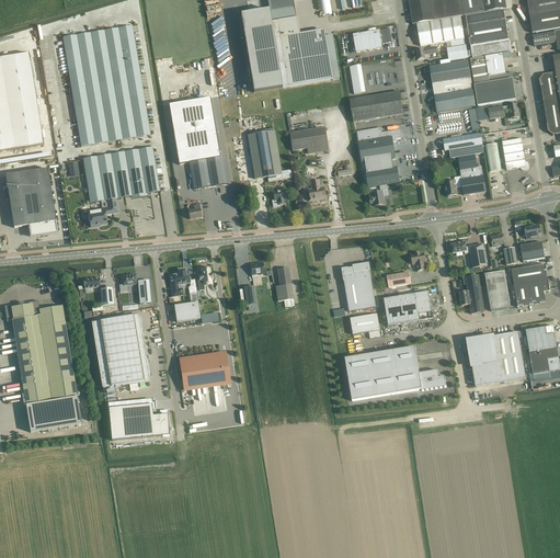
[(429,19),(425,0),(408,0),(411,22),(429,19)]
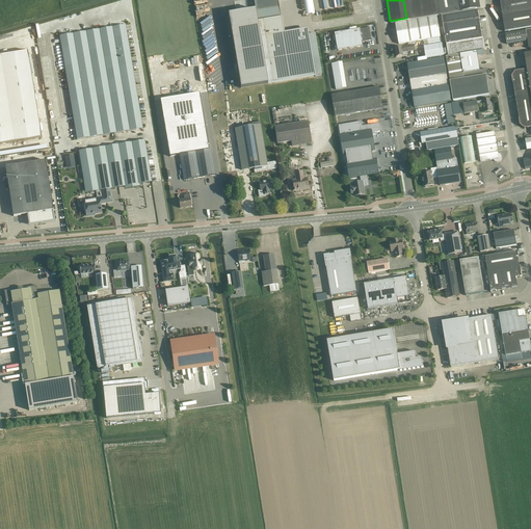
[(403,0),(406,18),(422,16),(420,0),(403,0)]
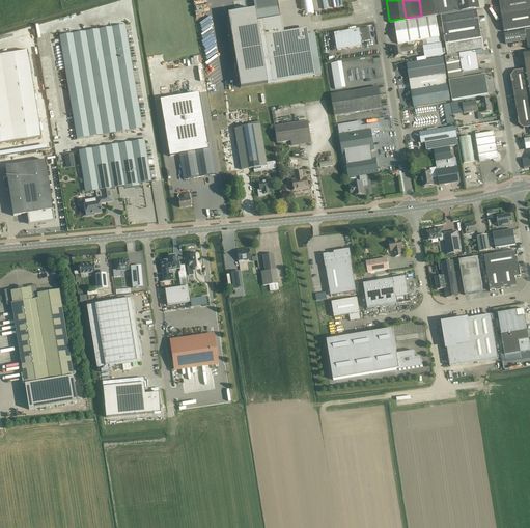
[(419,0),(421,16),(437,12),(435,0),(419,0)]
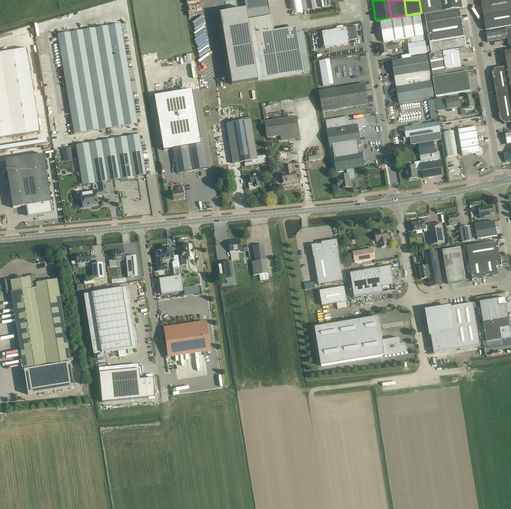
[(419,0),(421,12),(440,9),(438,0),(419,0)]
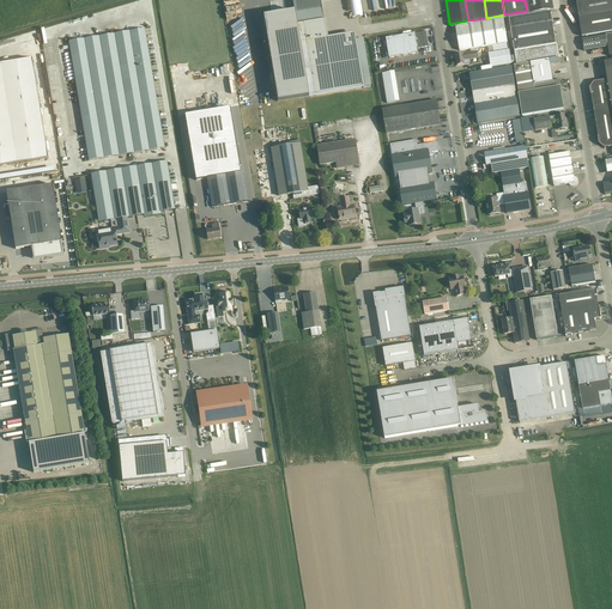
[(525,0),(527,11),(552,6),(551,0),(525,0)]
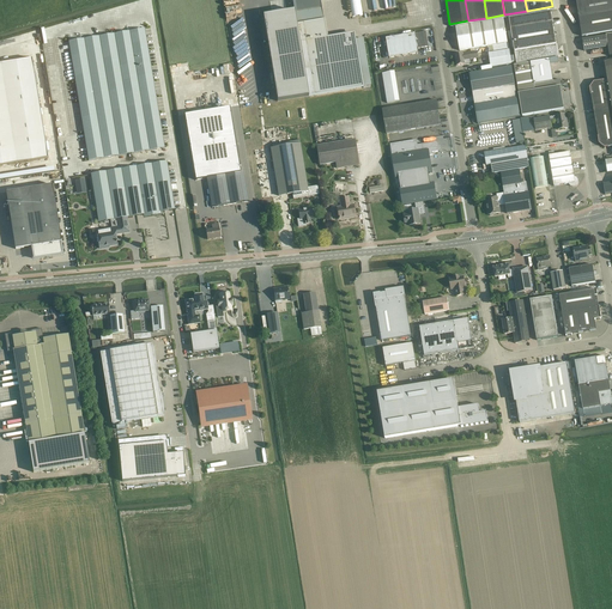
[(575,0),(577,14),(611,8),(611,0),(575,0)]
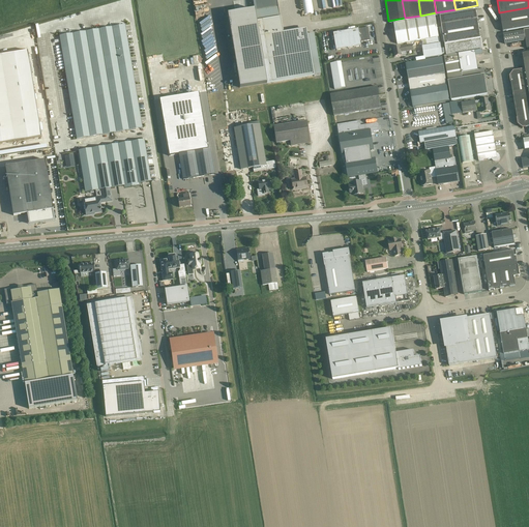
[(276,4),(254,8),(256,19),(255,19),(266,81),(312,72),(305,31),(304,26),(282,30),(278,15),(276,4)]
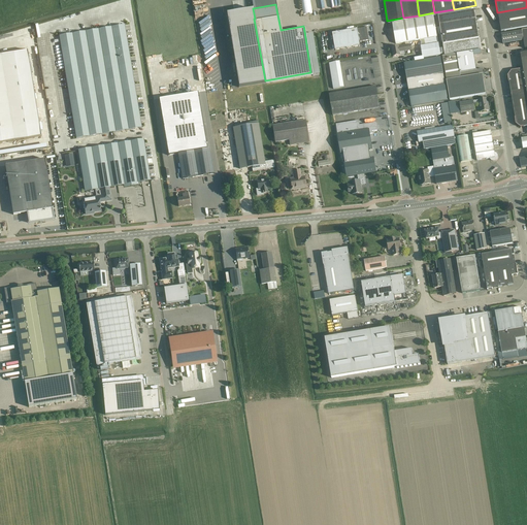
[(250,8),(226,12),(237,85),(261,80),(265,80),(254,19),(255,19),(253,8),(253,7),(250,8)]
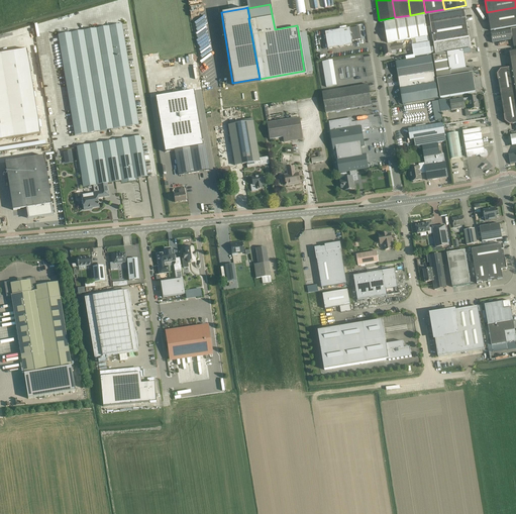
[(434,50),(465,45),(470,44),(469,40),(470,39),(469,38),(463,7),(428,13),(429,21),(434,50)]
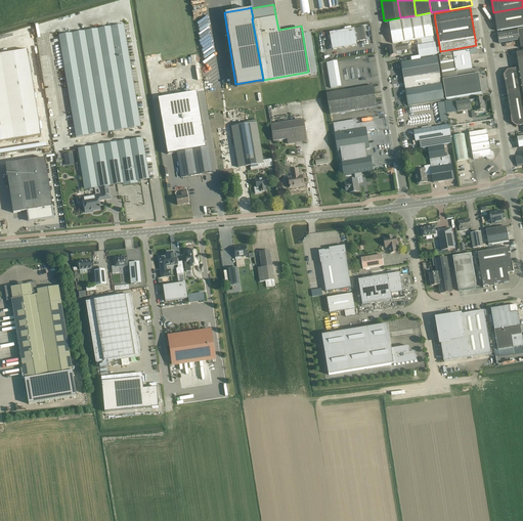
[(522,7),(493,12),(496,29),(522,24),(522,7)]
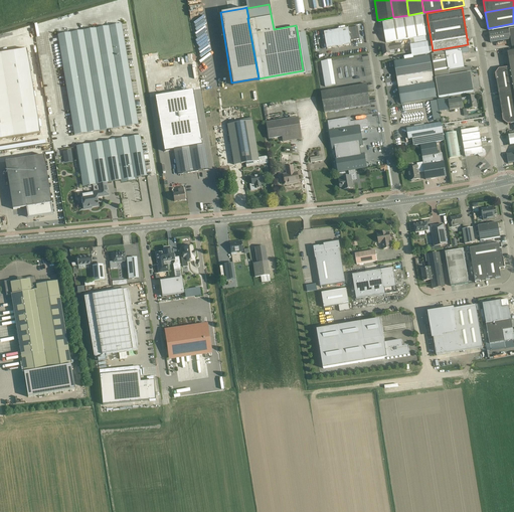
[(381,20),(385,40),(408,36),(425,33),(421,13),(381,20)]
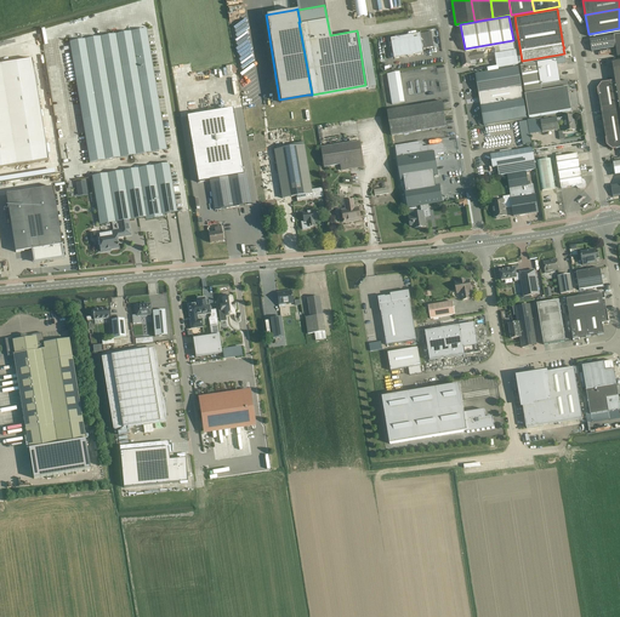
[(68,39),(78,93),(89,159),(165,147),(146,26),(68,39)]
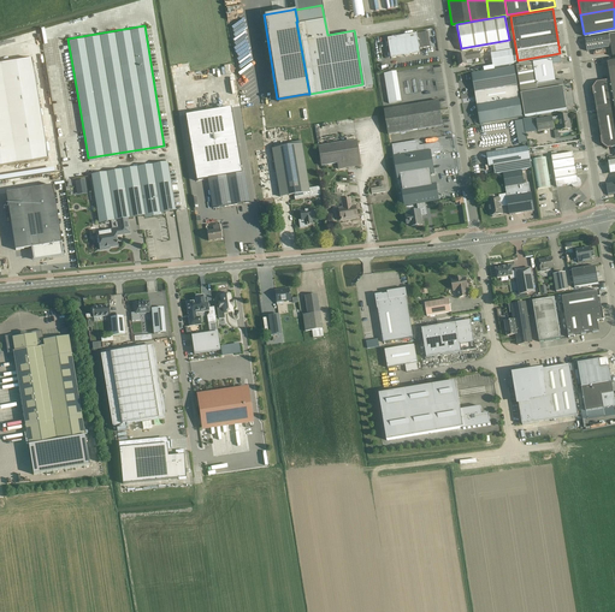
[(419,45),(429,43),(426,29),(388,35),(390,55),(419,51),(419,45)]
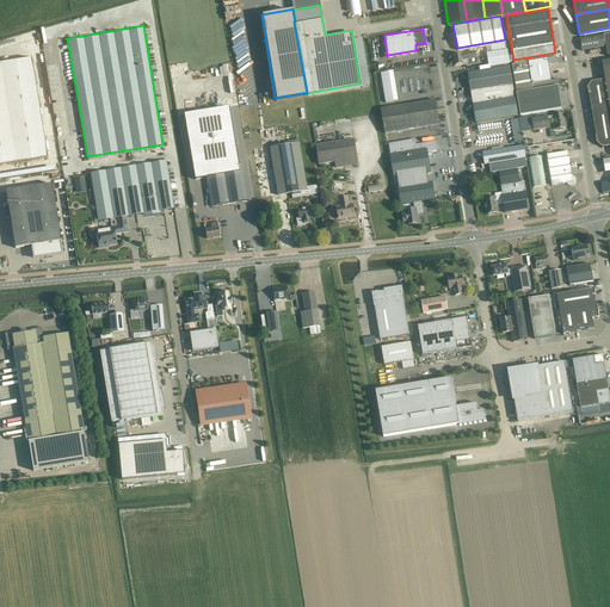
[(607,53),(609,51),(609,30),(579,36),(581,48),(605,44),(607,53)]
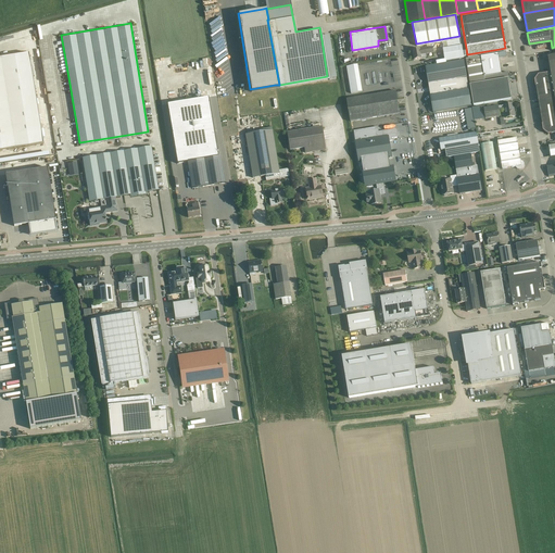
[(441,39),(444,59),(463,55),(459,36),(441,39)]
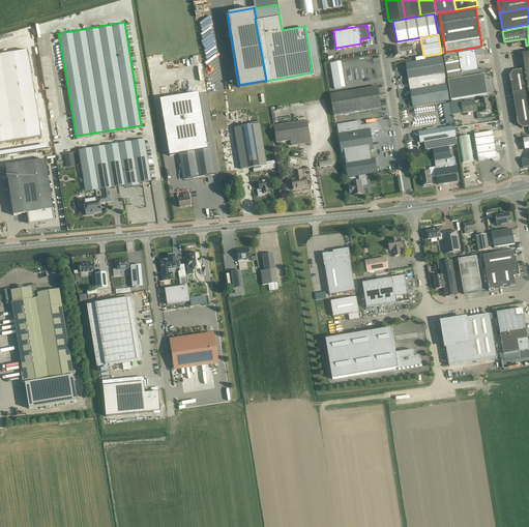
[(412,47),(412,42),(400,45),(400,44),(392,45),(394,54),(405,52),(405,49),(412,47)]
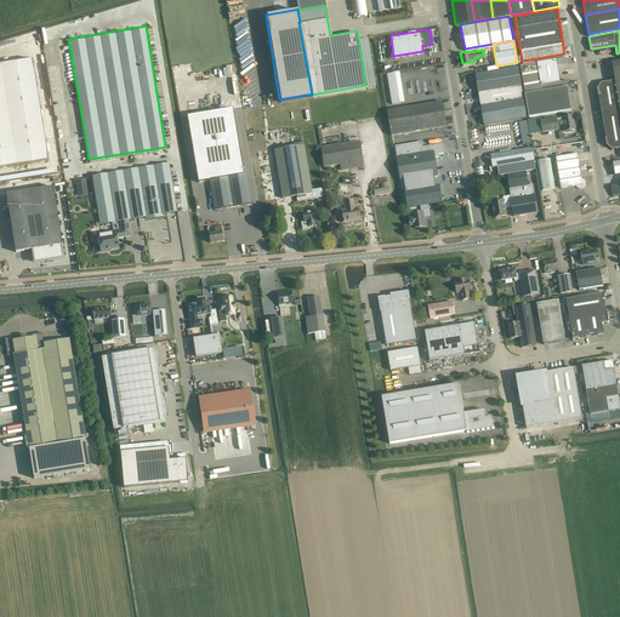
[(524,89),(568,81),(568,78),(559,79),(557,63),(566,61),(564,55),(536,60),(519,63),(524,89)]
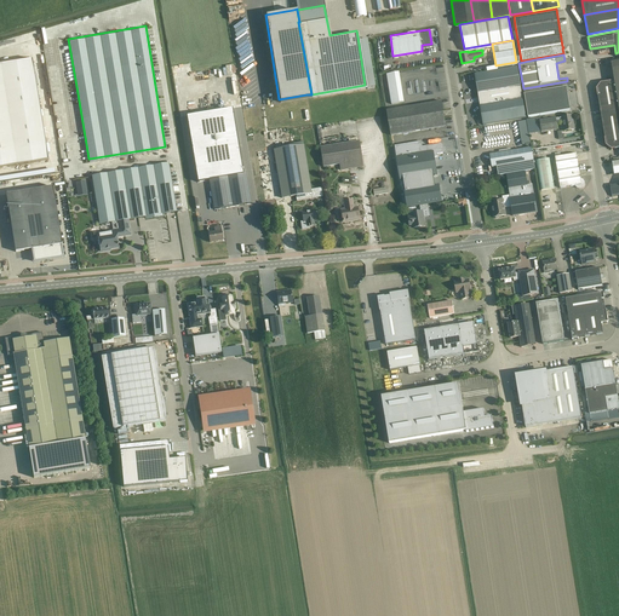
[(0,165),(47,157),(32,57),(0,61),(0,165)]
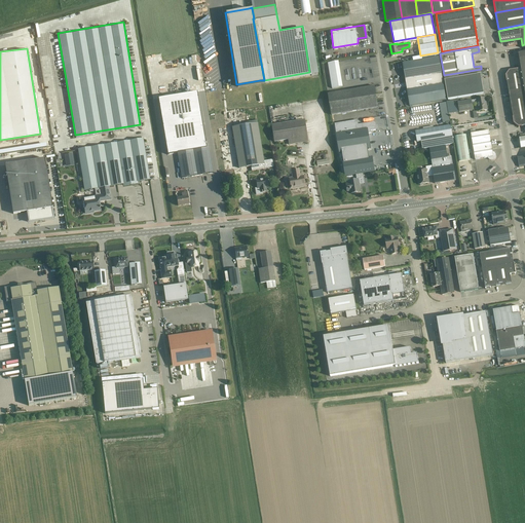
[(509,68),(504,73),(509,97),(524,94),(524,49),(517,50),(520,66),(509,68)]
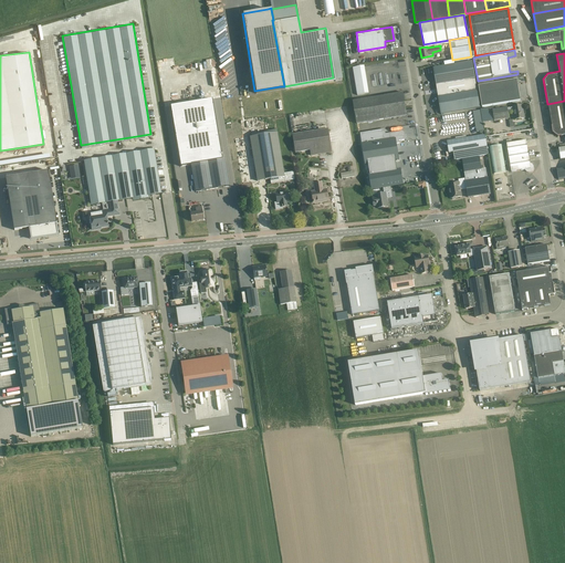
[(471,59),(432,65),(440,111),(479,104),(471,59)]
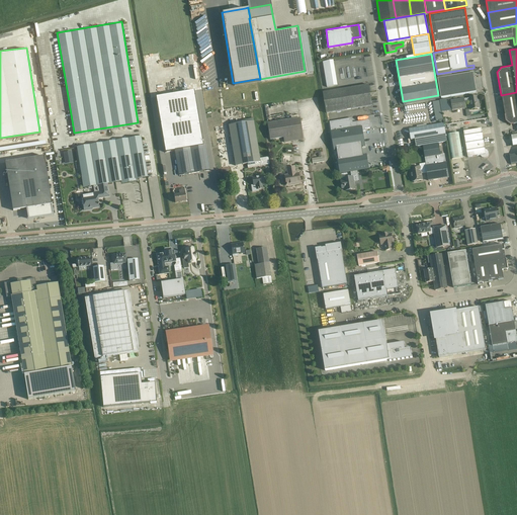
[(335,83),(332,58),(322,59),(325,84),(335,83)]
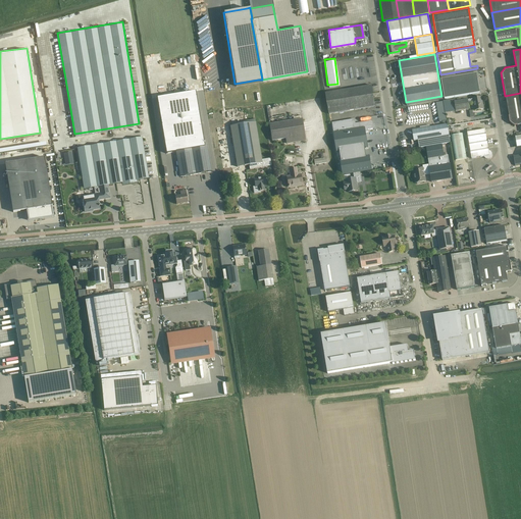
[(476,70),(440,76),(444,96),(479,91),(476,70)]
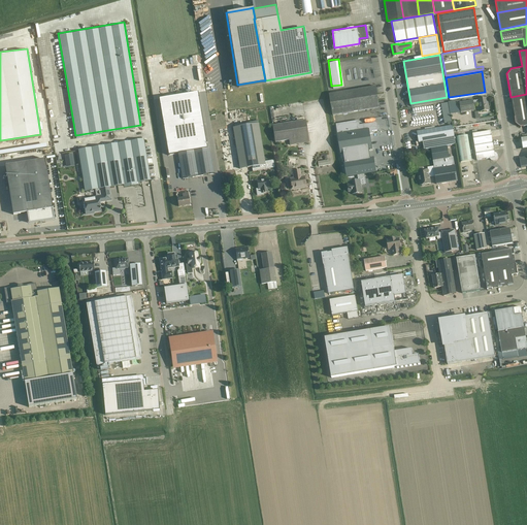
[(374,84),(370,85),(329,92),(332,112),(379,105),(374,84)]
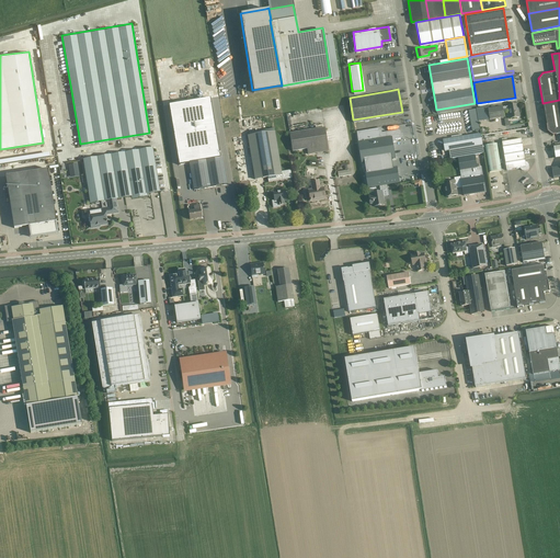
[(208,95),(169,102),(176,144),(179,161),(218,155),(216,137),(208,95)]
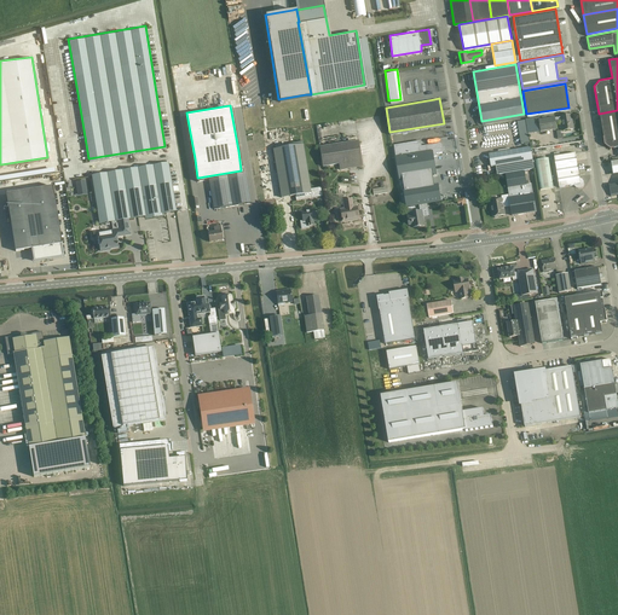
[(617,110),(599,114),(604,141),(610,146),(617,144),(617,110)]
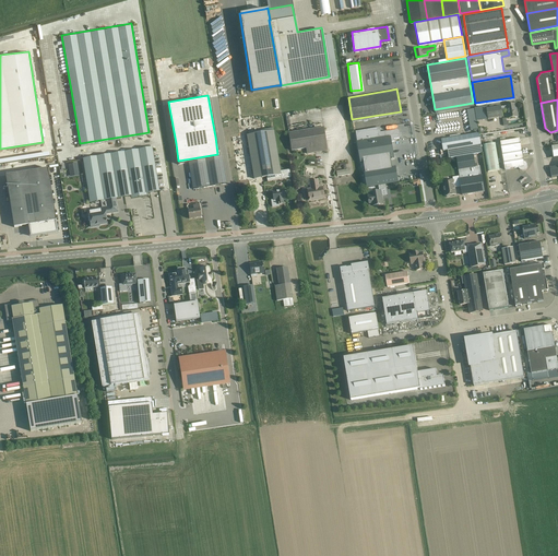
[(486,106),(485,106),(486,110),(486,113),(487,116),(488,116),(502,114),(501,109),(507,108),(508,115),(511,115),(517,114),(514,101),(509,102),(506,103),(500,104),(486,106)]
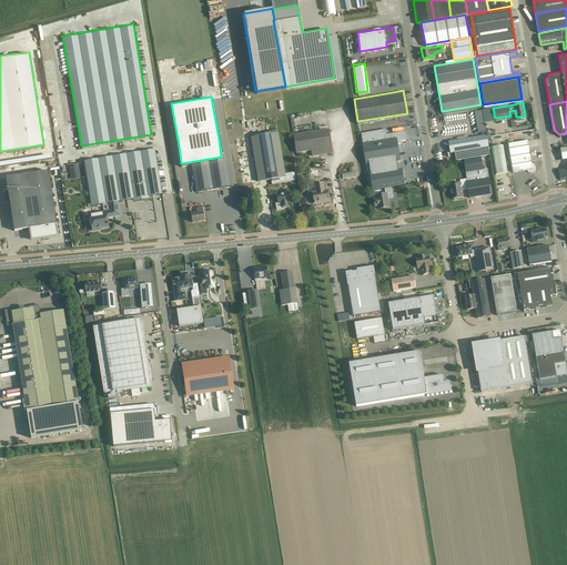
[(310,153),(331,150),(326,127),(292,132),(295,150),(310,148),(310,153)]
